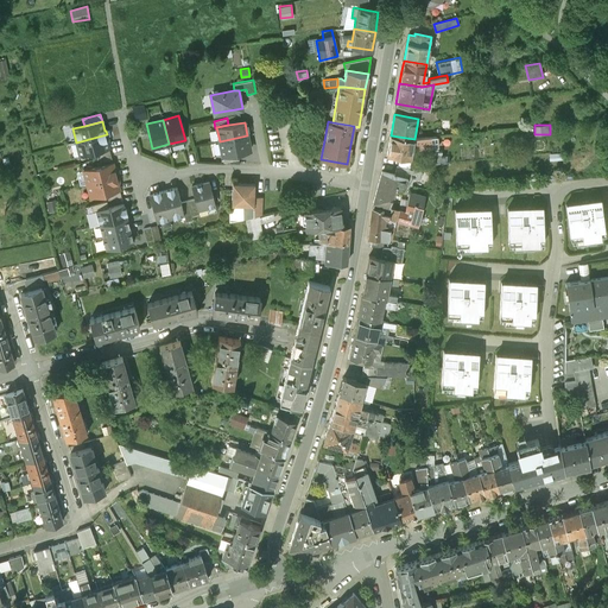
[(107,134),(76,143),(80,156),(95,152),(109,149),(107,139),(108,139),(107,134)]
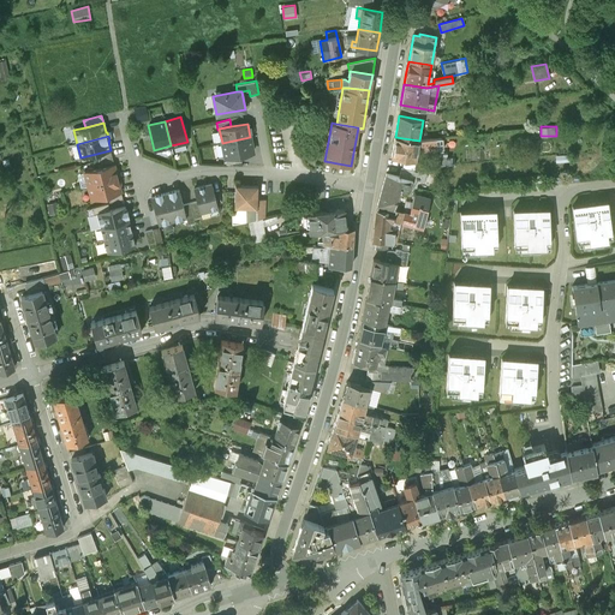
[(250,137),(222,143),(225,157),(240,154),(254,151),(250,137)]
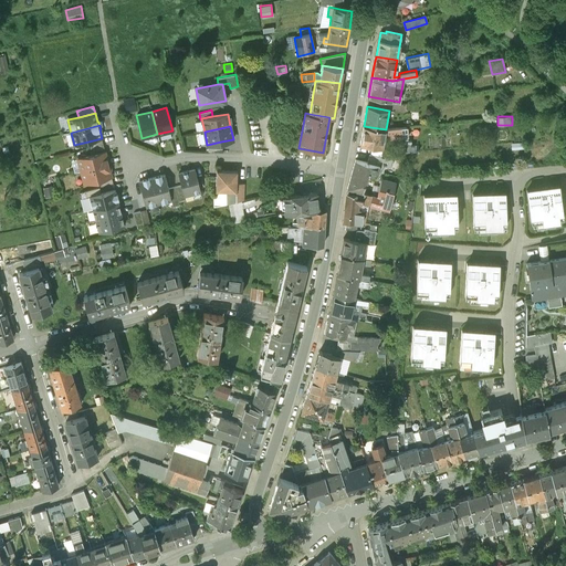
[(386,129),(364,126),(360,143),(369,145),(369,148),(375,149),(375,146),(381,147),(384,136),(390,137),(390,138),(398,137),(397,128),(386,129)]
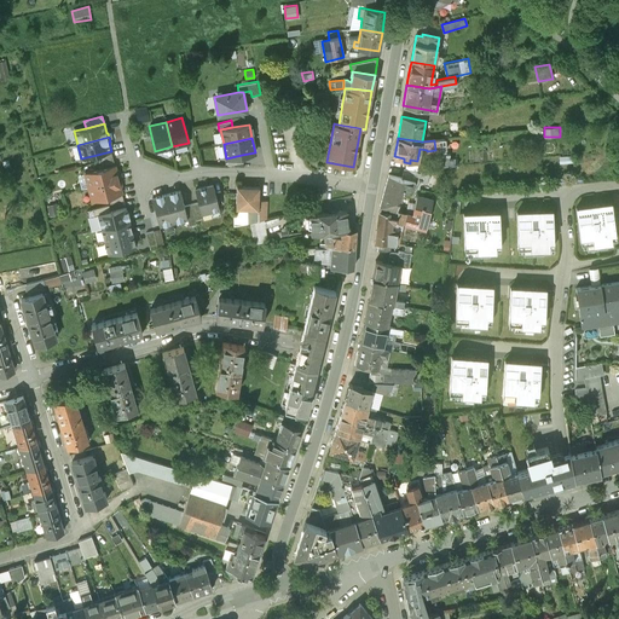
[(445,139),(434,140),(435,150),(446,149),(445,139)]
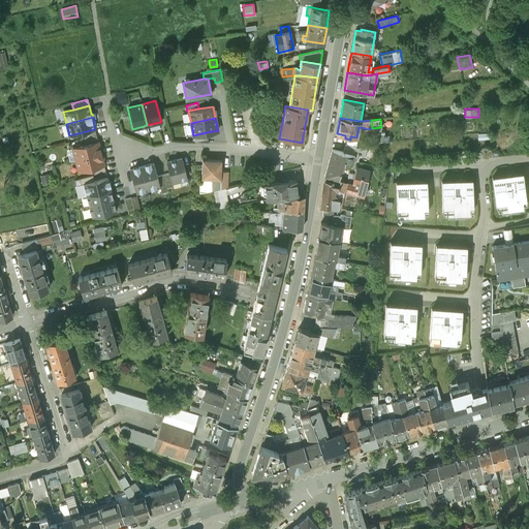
[(95,129),(83,132),(85,138),(96,135),(95,129)]
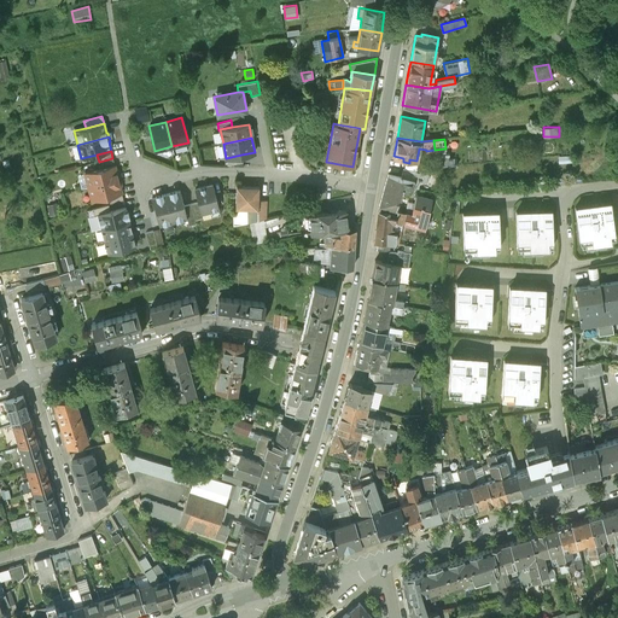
[(242,155),(226,158),(227,165),(243,162),(242,155)]
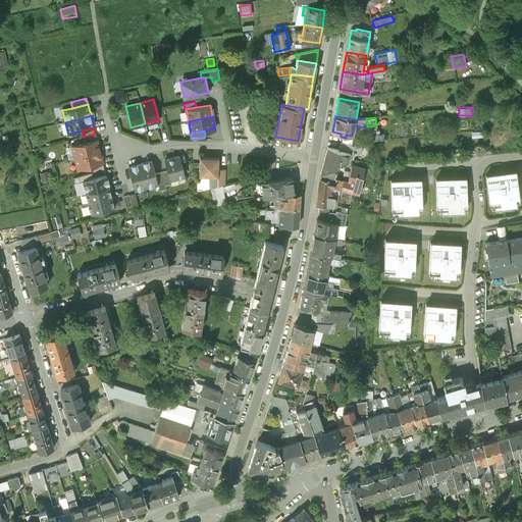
[(95,134),(84,137),(85,143),(97,140),(95,134)]
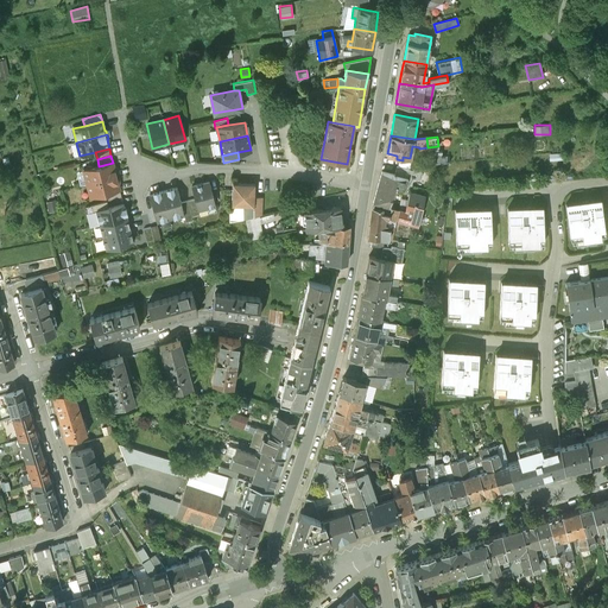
[(99,166),(83,170),(87,184),(118,176),(116,172),(115,172),(113,163),(99,166)]
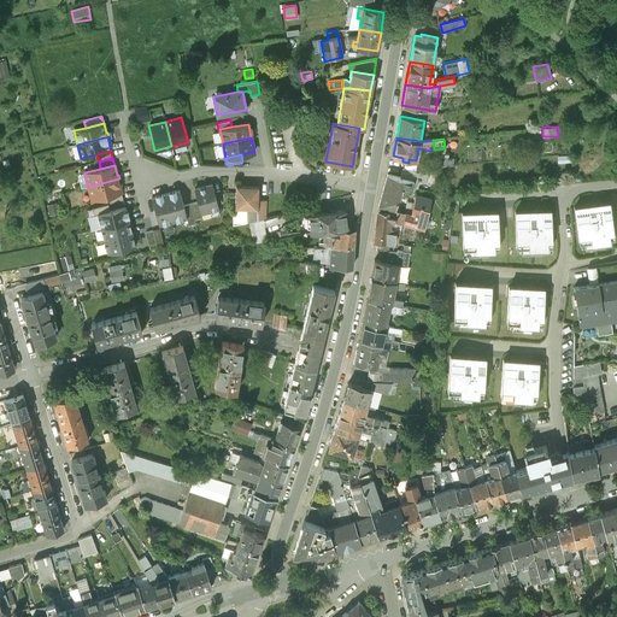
[(410,170),(403,169),(400,177),(387,175),(385,187),(395,189),(397,186),(411,189),(412,187),(417,188),(419,181),(427,183),(428,175),(427,168),(419,168),(418,172),(410,170)]
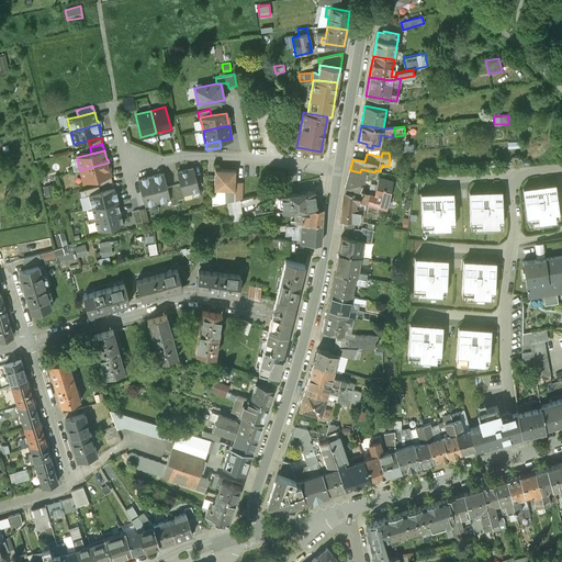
[(109,163),(80,170),(83,182),(98,179),(111,176),(109,167),(110,166),(109,163)]
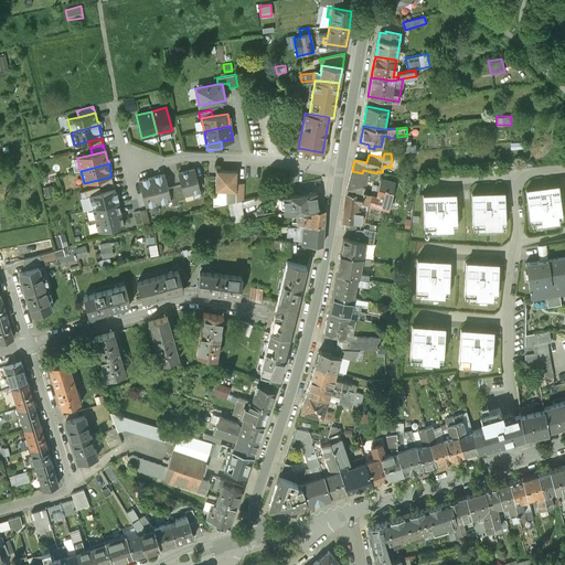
[(194,169),(178,173),(181,184),(183,194),(200,190),(194,169)]
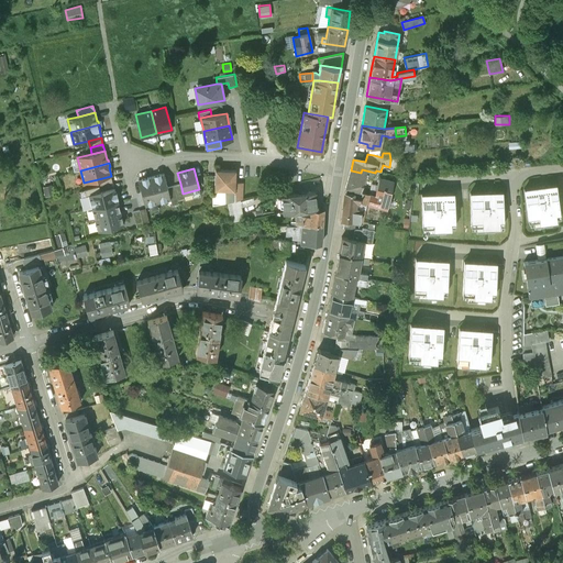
[(235,170),(216,169),(214,189),(234,190),(235,183),(235,170)]
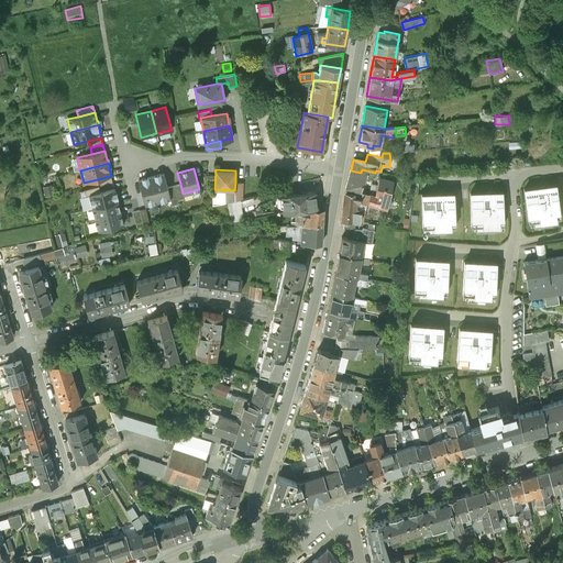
[(361,173),(351,170),(345,188),(360,191),(361,191),(365,174),(361,173)]
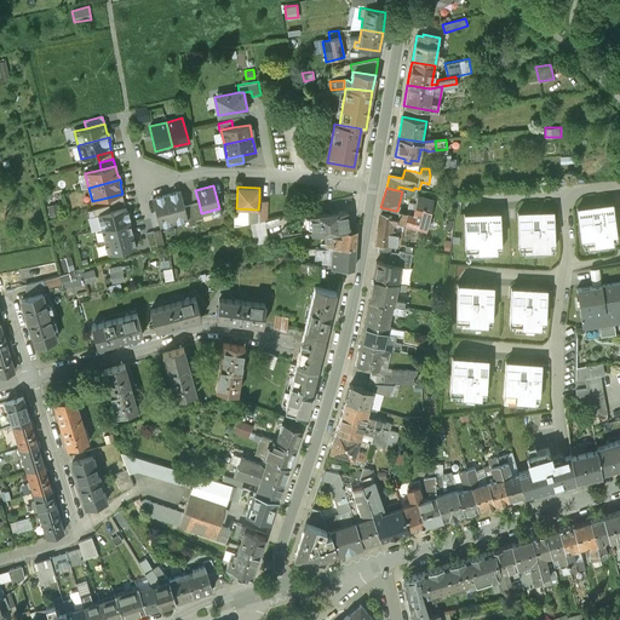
[(176,191),(170,193),(170,194),(166,195),(173,223),(188,219),(184,206),(181,191),(177,193),(176,191)]
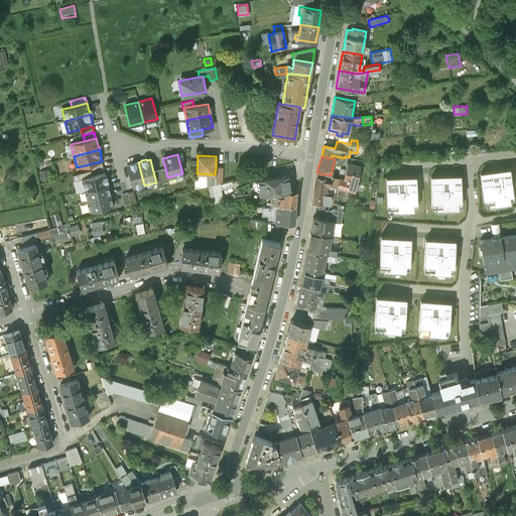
[(102,161),(90,164),(92,170),(103,167),(102,161)]
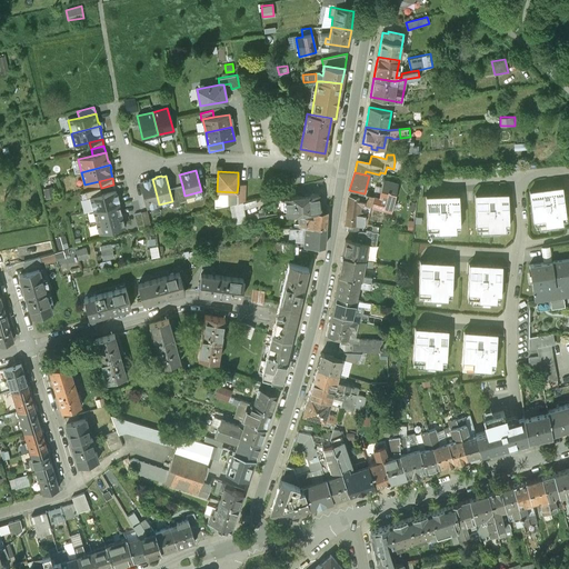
[(152,179),(149,179),(149,178),(142,180),(143,181),(140,182),(147,208),(159,205),(152,179)]
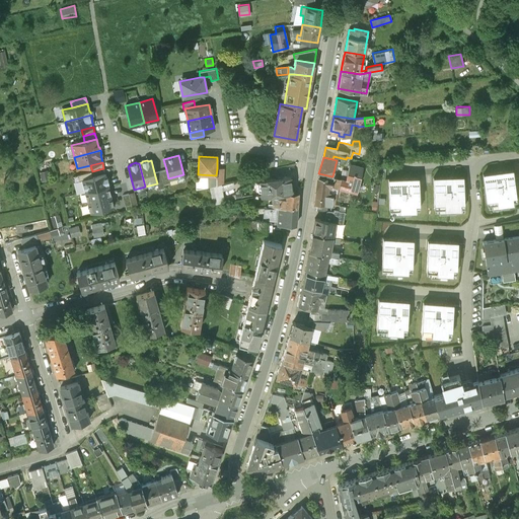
[(346,180),(339,178),(337,188),(338,188),(338,187),(356,192),(362,166),(350,163),(346,180)]
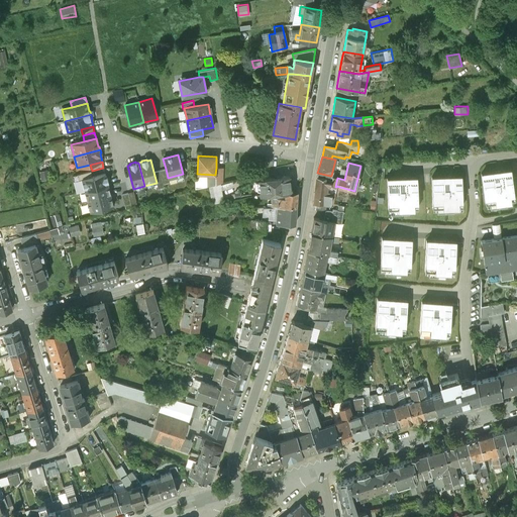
[(46,169),(38,171),(41,181),(49,179),(46,169)]
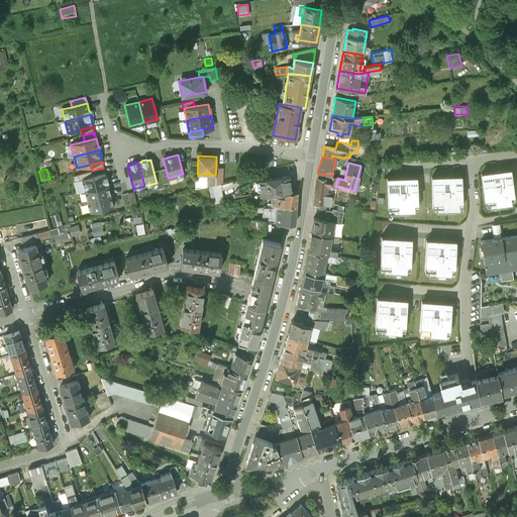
[(166,169),(160,171),(163,181),(168,180),(168,178),(166,169)]
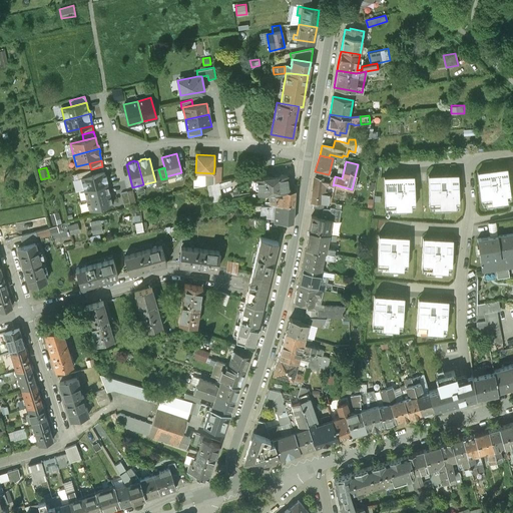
[(481,202),(486,201),(502,199),(510,198),(507,168),(477,172),(481,202)]
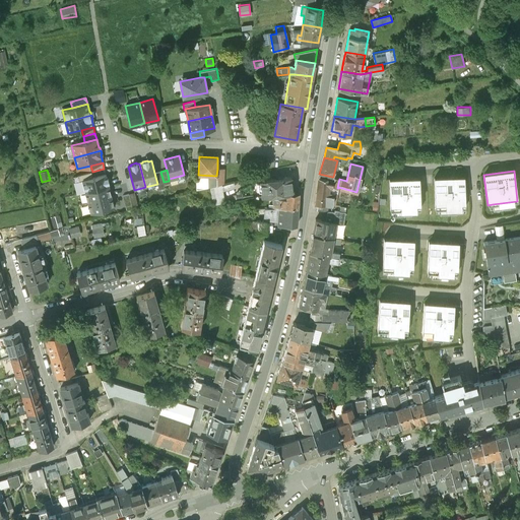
[(91,172),(77,176),(79,181),(82,181),(92,178),(91,172)]
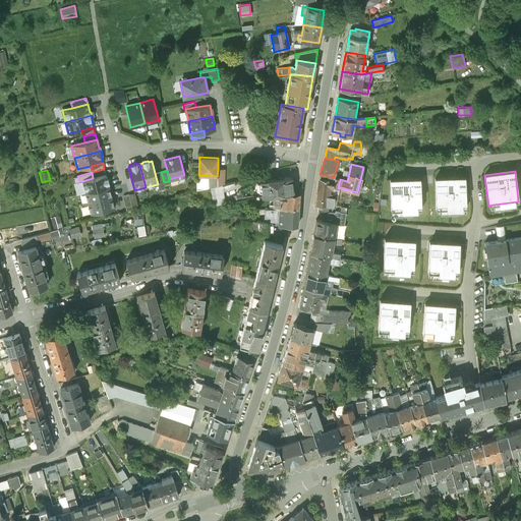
[(161,172),(155,173),(158,184),(159,190),(165,188),(164,182),(161,172)]
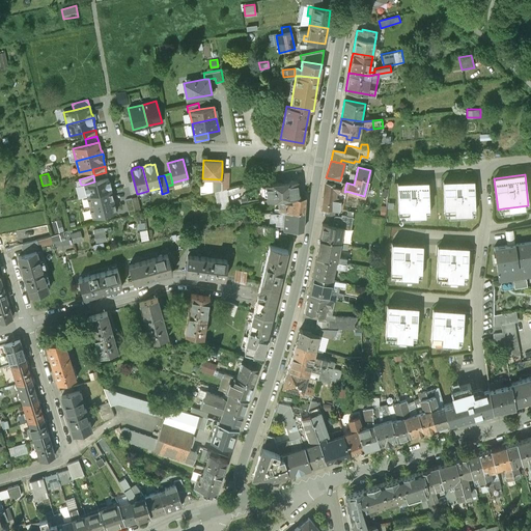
[(94,182),(84,185),(87,196),(111,190),(110,187),(111,187),(110,180),(109,182),(108,178),(94,182)]
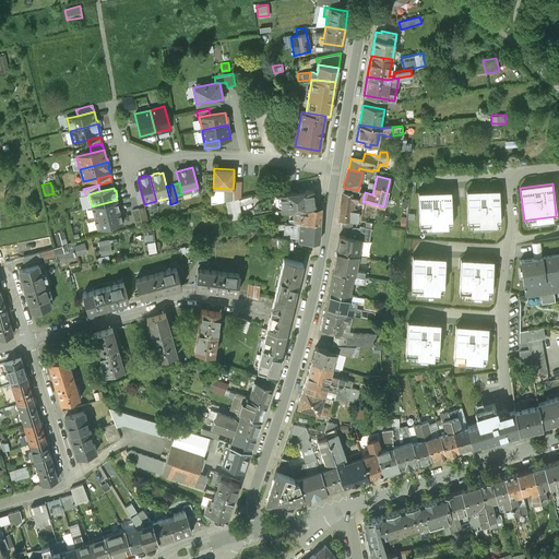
[(357,194),(342,190),(339,219),(342,219),(352,221),(356,221),(357,212),(358,210),(359,207),(355,207),(356,200),(357,194)]
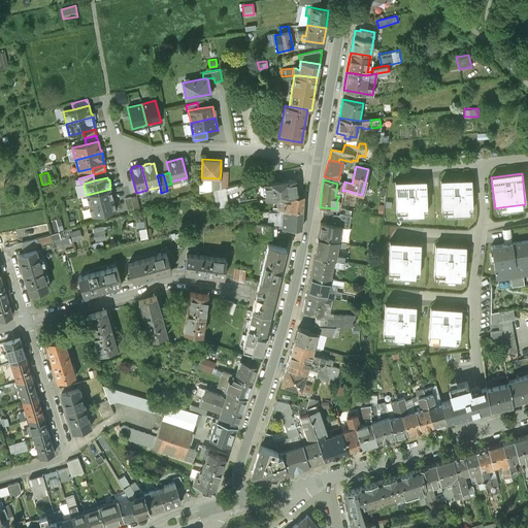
[(338,179),(337,179),(337,184),(336,189),(342,191),(344,182),(338,179)]
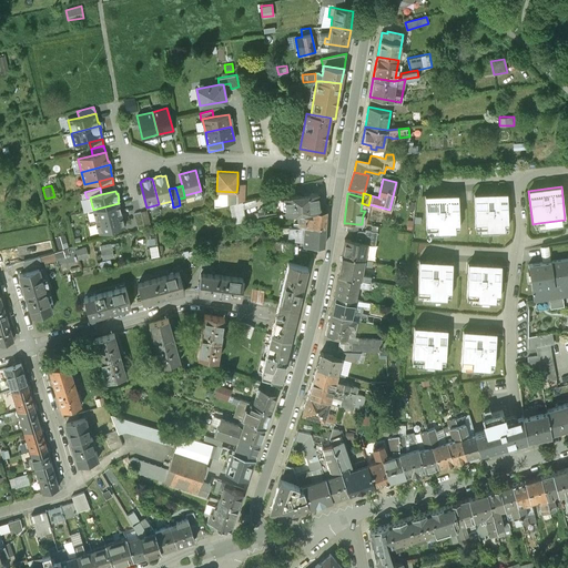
[(317,194),(285,198),(286,214),(297,213),(320,211),(317,194)]
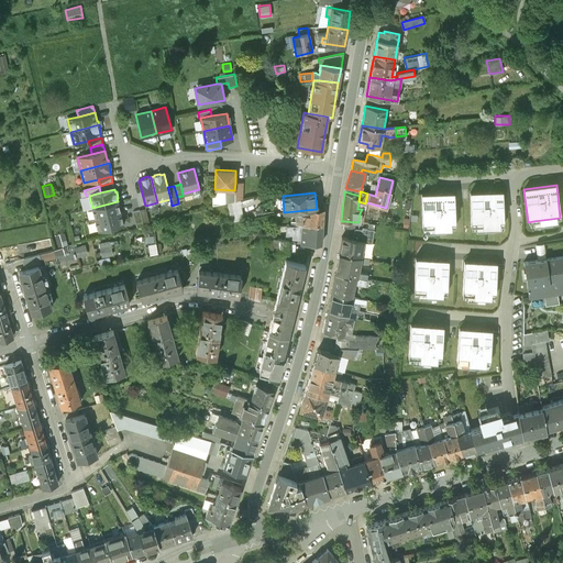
[(476,225),(494,225),(504,225),(503,192),(470,194),(471,225),(476,225)]
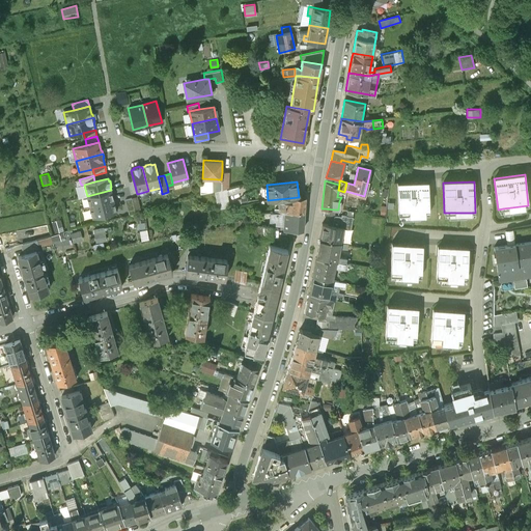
[(403,215),(420,214),(429,214),(428,183),(397,184),(398,215),(403,215)]
